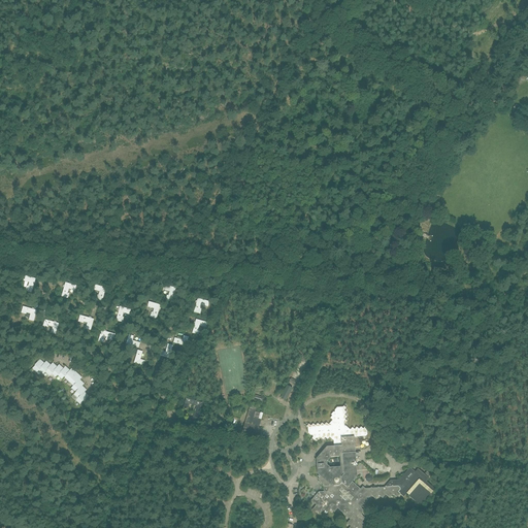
[(35,278),(25,275),(24,281),(29,282),(28,287),(25,286),(24,290),(32,293),(35,278)]
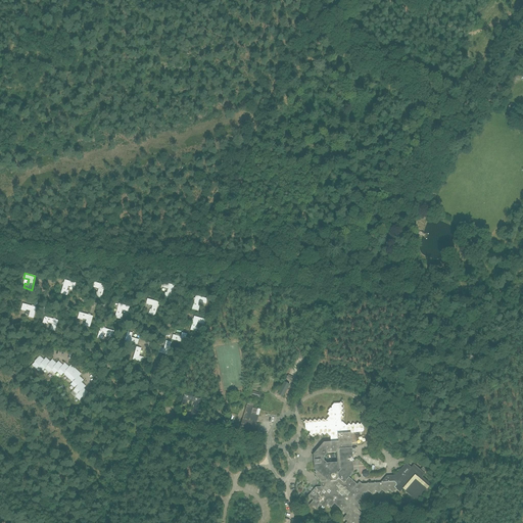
[(64,280),(61,293),(67,295),(68,291),(66,291),(68,286),(74,288),(76,283),(64,280)]
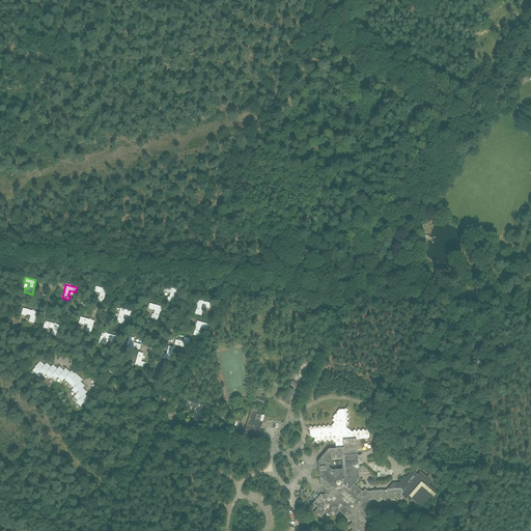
[(107,289),(95,286),(94,291),(100,294),(99,298),(98,297),(96,302),(103,304),(107,289)]
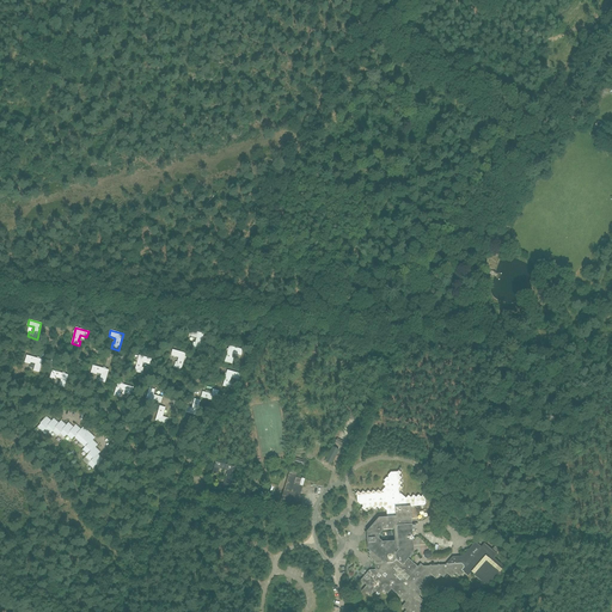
[(203,334),(190,330),(189,336),(196,338),(195,343),(194,342),(193,348),(200,350),(203,334)]
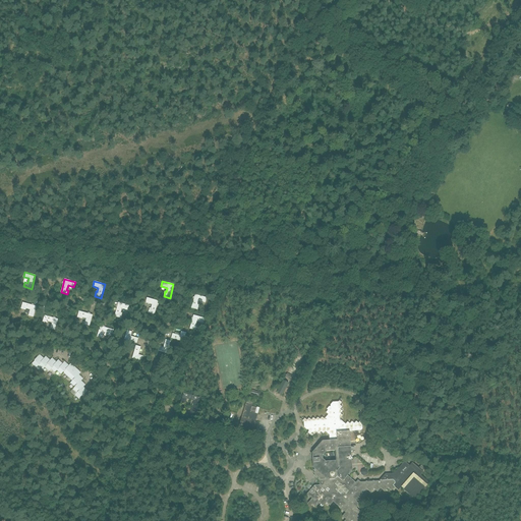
[(195,294),(191,308),(197,310),(198,305),(197,305),(198,301),(205,303),(207,298),(195,294)]
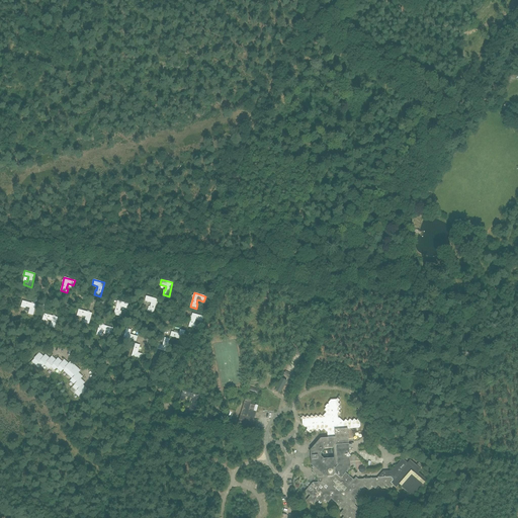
[(157,299),(146,296),(145,301),(151,303),(150,307),(149,307),(147,312),(153,313),(157,299)]
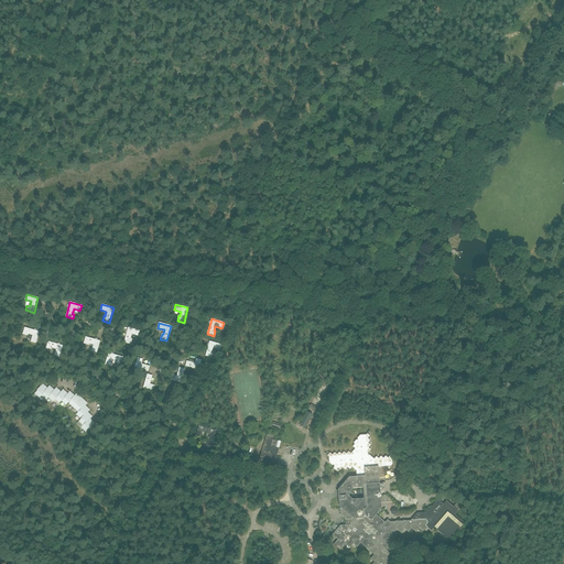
[(31,342),(36,343),(39,332),(24,327),(23,334),(28,335),(28,334),(33,335),(31,342)]
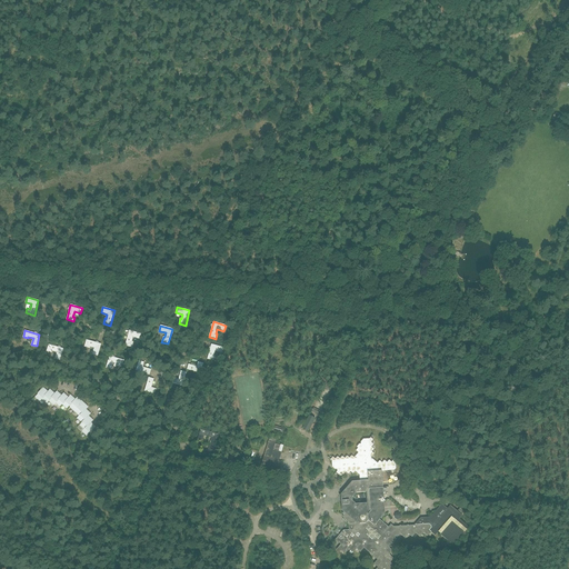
[(141,335),(129,330),(125,346),(131,348),(133,342),(132,341),(133,338),(139,339),(141,335)]
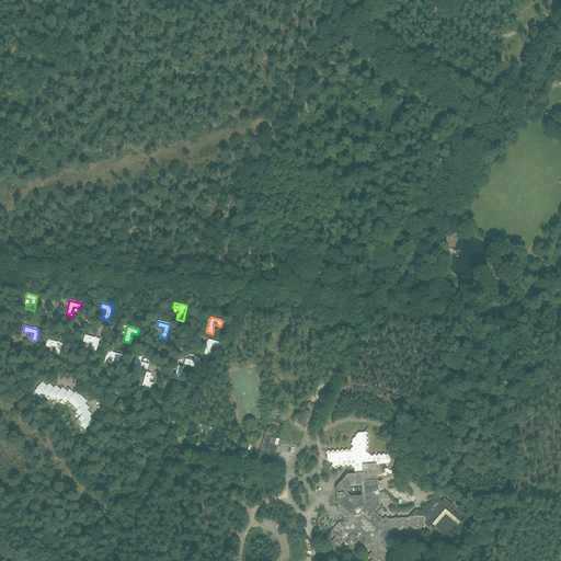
[(93,343),(91,350),(96,351),(100,340),(86,335),(83,342),(89,343),(89,342),(93,343)]
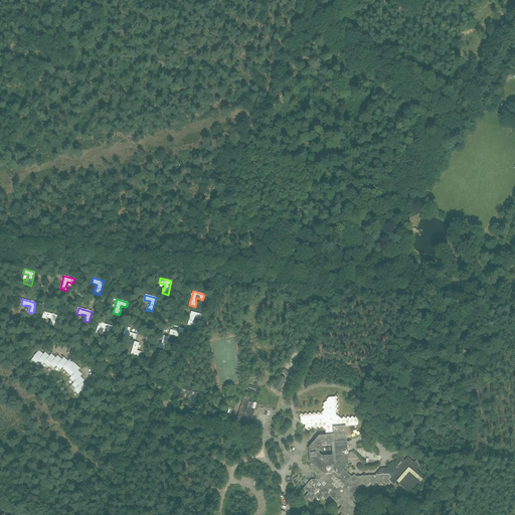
[(44,312),(42,318),(46,319),(46,318),(50,319),(49,325),(54,326),(57,316),(44,312)]
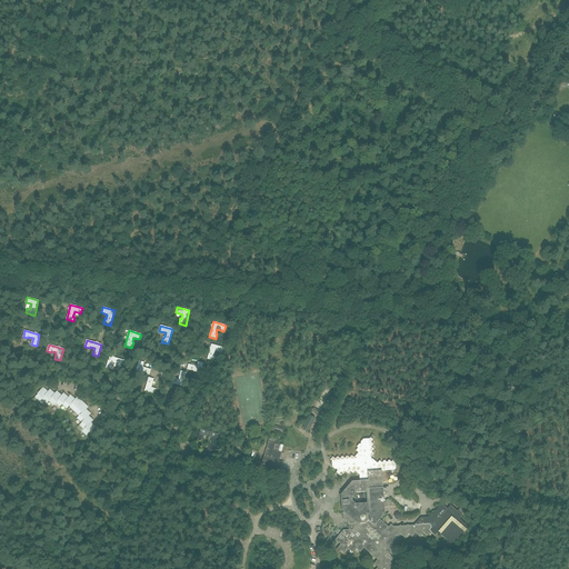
[(211,345),(207,359),(215,361),(216,356),(213,356),(215,351),(222,353),(223,348),(211,345)]
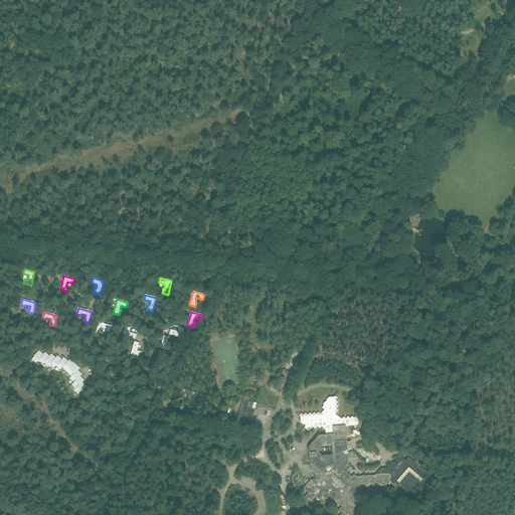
[(113,326),(99,322),(96,333),(101,334),(103,329),(106,330),(106,331),(111,333),(113,326)]
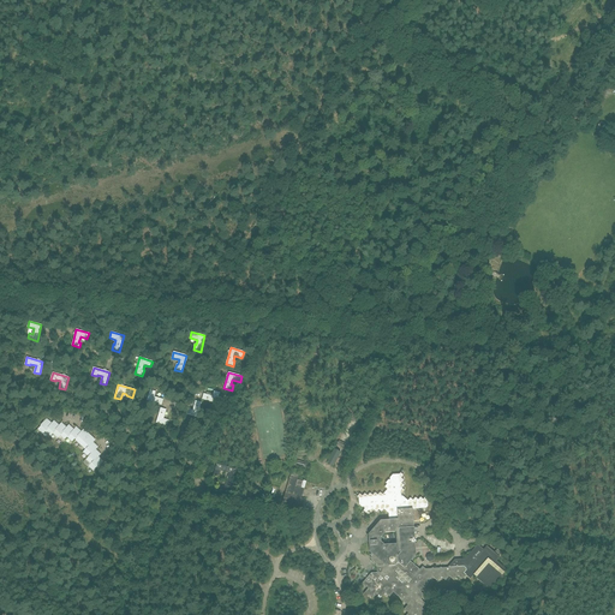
[(147,401),(161,405),(163,400),(154,396),(156,392),(150,390),(147,401)]
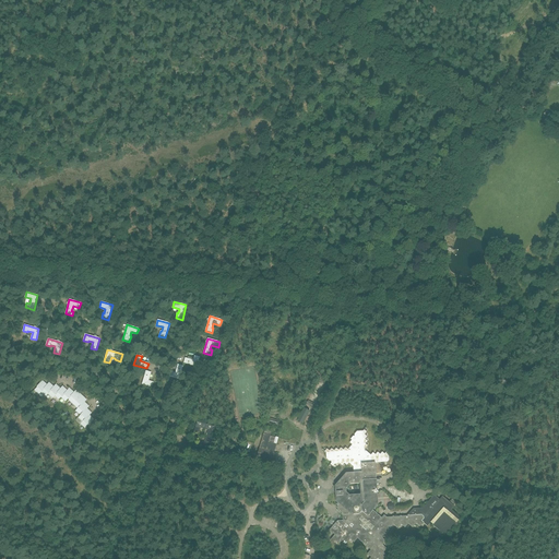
[(200,357),(194,356),(193,360),(187,358),(185,364),(197,367),(200,357)]
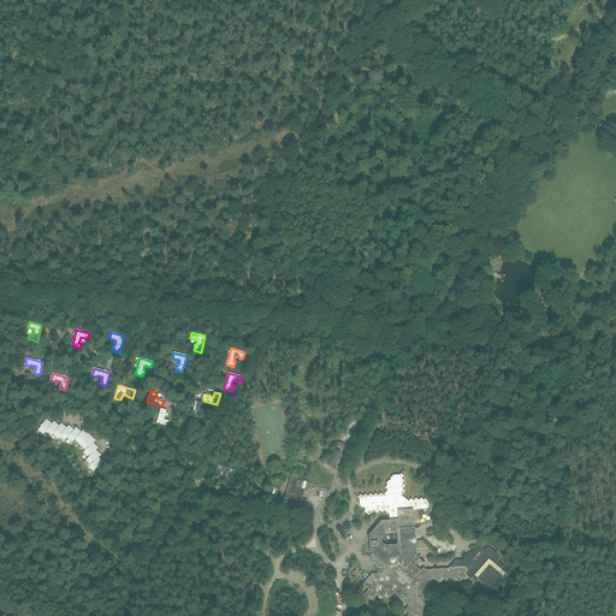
[(201,403),(196,402),(194,410),(188,409),(187,415),(197,419),(201,403)]
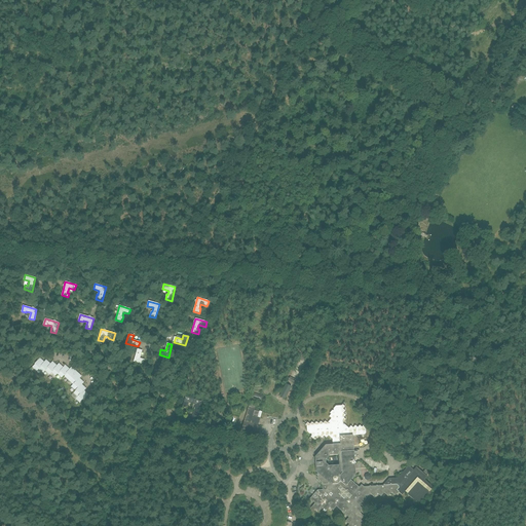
[(134,362),(143,365),(144,360),(140,359),(142,350),(137,349),(134,362)]
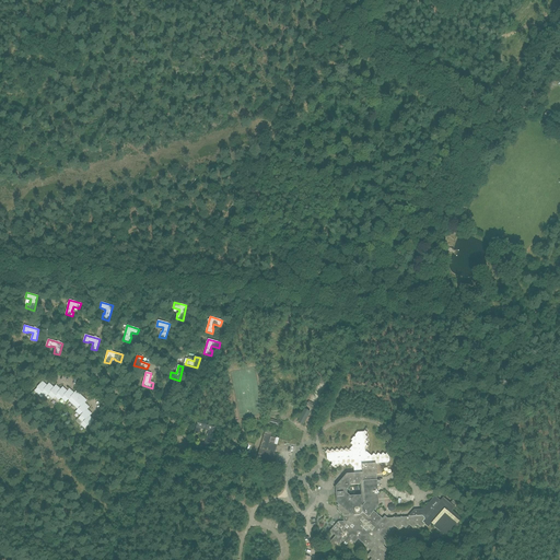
[(90,411),(85,407),(88,405),(83,400),(85,398),(78,393),(76,395),(71,391),(69,393),(68,391),(67,391),(65,388),(62,391),(58,387),(56,389),(51,385),(49,387),(45,383),(43,385),(41,384),(36,387),(37,387),(34,391),(38,395),(41,393),(46,397),(48,395),(53,399),(55,397),(59,401),(61,398),(66,403),(68,400),(78,409),(76,411),(80,416),(78,418),(82,422),(80,424),(85,429),(88,426),(89,427),(92,422),(90,420),(92,418),(90,416),(88,413),(90,411)]
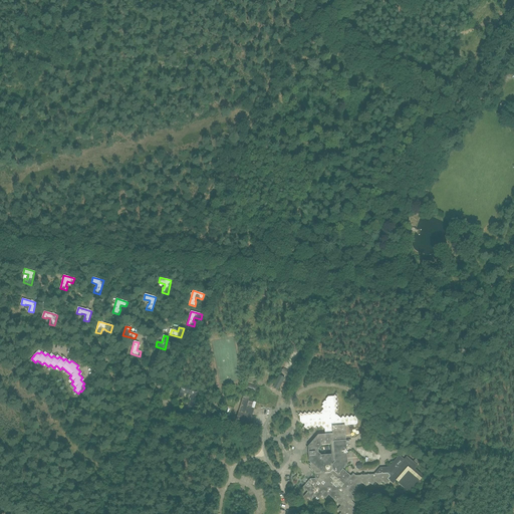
[(284,377),(279,375),(273,386),(275,387),(274,388),(277,390),(277,389),(279,389),(284,377)]
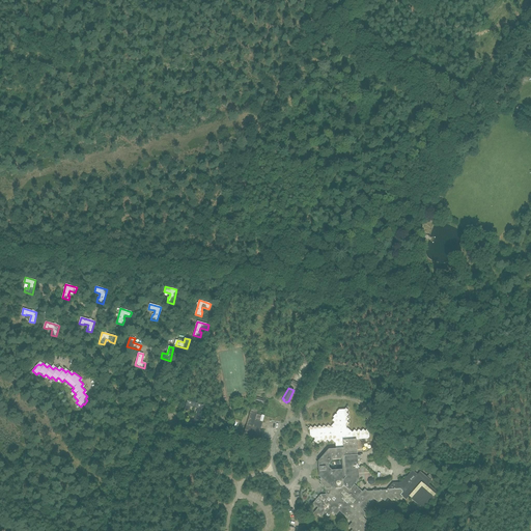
[(197,408),(192,426),(196,428),(203,404),(187,400),(184,410),(189,411),(190,406),(197,408)]
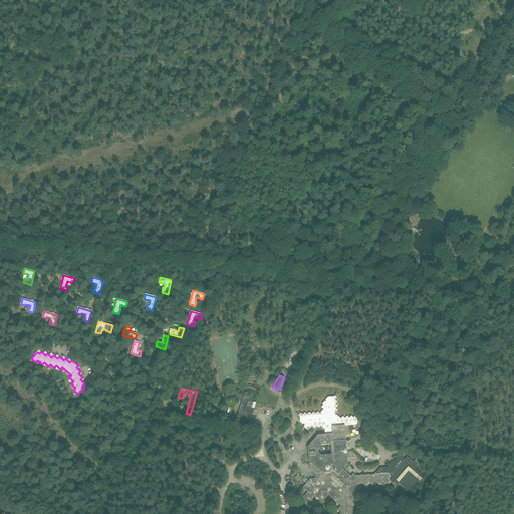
[(308,447),(309,448),(309,457),(309,460),(317,467),(317,471),(314,474),(315,479),(310,479),(305,485),(309,489),(310,492),(307,492),(302,498),(302,501),(305,500),(308,497),(311,500),(315,496),(318,500),(321,496),(325,499),(328,495),(340,506),(337,509),(341,512),(339,513),(353,513),(356,511),(352,508),(355,505),(352,501),(355,498),(351,495),(361,483),(365,486),(368,482),(372,485),(375,482),(379,485),(382,482),(386,485),(390,481),(393,484),(396,480),(398,482),(398,483),(410,493),(420,481),(419,481),(421,479),(422,479),(424,476),(415,469),(418,466),(416,464),(419,461),(416,459),(413,462),(407,457),(404,459),(399,455),(389,467),(389,468),(387,468),(380,473),(380,474),(375,474),(374,474),(373,474),(369,475),(368,474),(367,475),(362,475),(361,475),(360,475),(355,476),(352,474),(350,476),(342,469),(347,464),(344,426),(355,425),(355,423),(357,423),(357,419),(358,418),(355,416),(353,418),(351,416),(349,418),(347,416),(345,418),(342,416),(340,419),(335,414),(338,411),(335,409),(337,406),(335,404),(337,402),(335,400),(337,398),(334,396),(333,397),(328,397),(325,400),(325,401),(324,402),(322,404),(323,405),(321,407),(323,409),(319,414),(317,412),(315,414),(313,412),(311,414),(309,412),(307,415),(304,413),(303,415),(300,413),(298,416),(299,416),(300,422),(302,425),(304,424),(304,426),(303,427),(306,429),(308,427),(310,429),(312,427),(314,429),(316,427),(318,429),(320,426),(324,429),(324,437),(317,438),(308,447)]
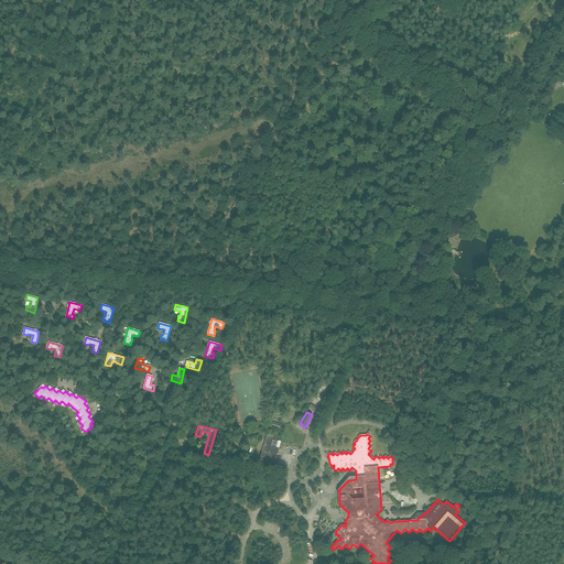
[(278,441),(272,440),(273,440),(266,437),(261,452),(259,459),(277,465),(279,457),(277,456),(281,442),(278,441)]
